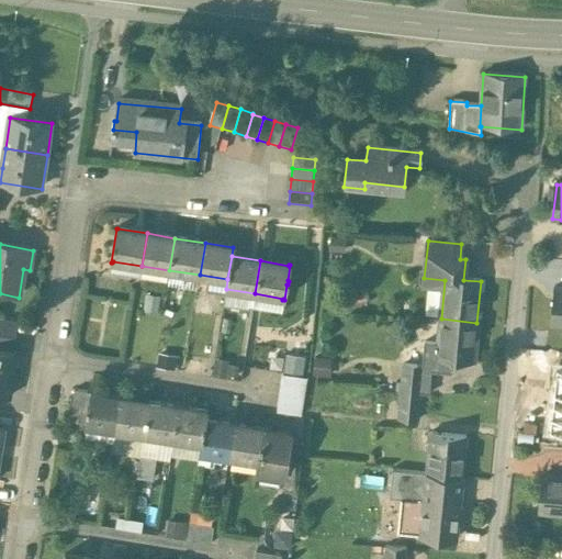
[(561,289),(554,289),(551,327),(561,327),(561,289)]
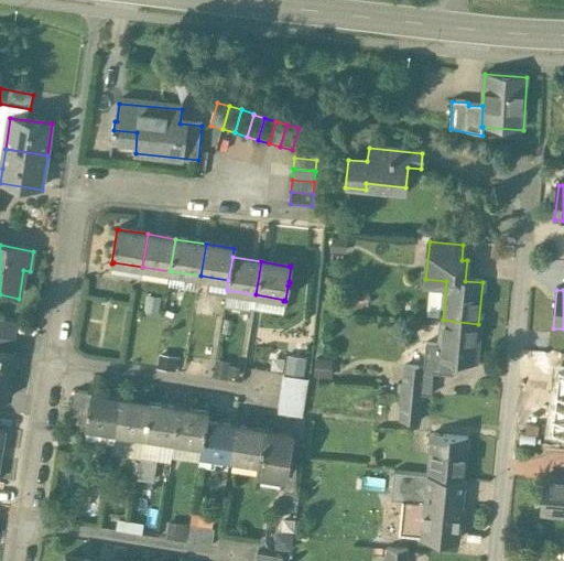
[(478,324),(443,320),(440,347),(438,360),(455,362),(475,364),(478,324)]
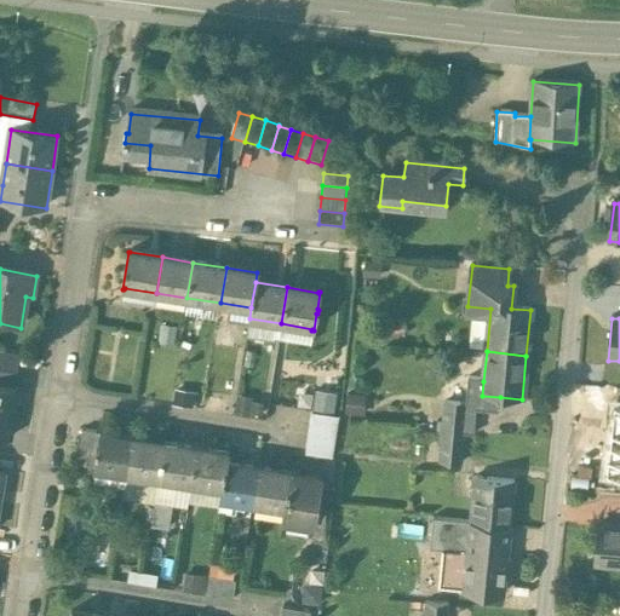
[(483,381),(469,380),(465,408),(468,408),(465,436),(475,437),(476,413),(498,414),(500,397),(482,396),(483,381)]
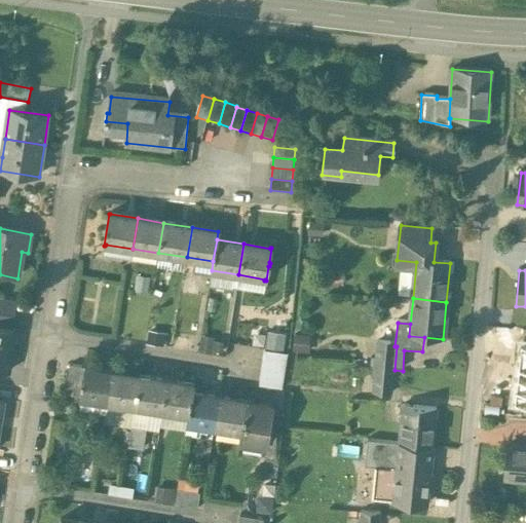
[(15,331),(0,328),(0,371),(8,373),(15,331)]
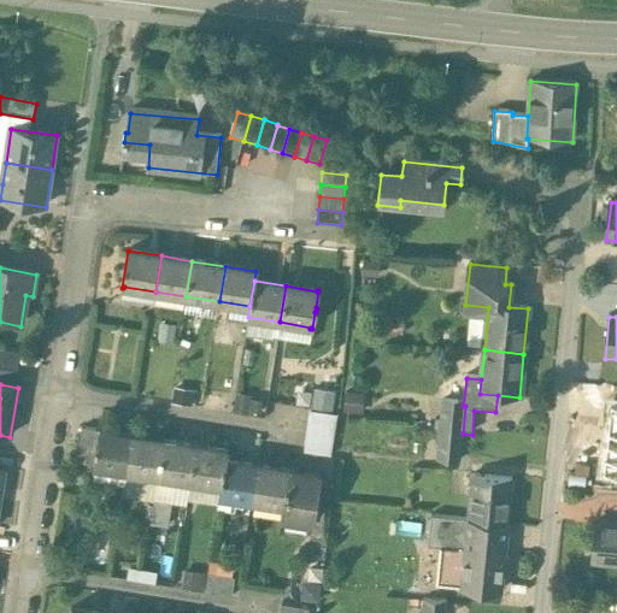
[(312,410),(335,410),(335,389),(313,389),(312,410)]
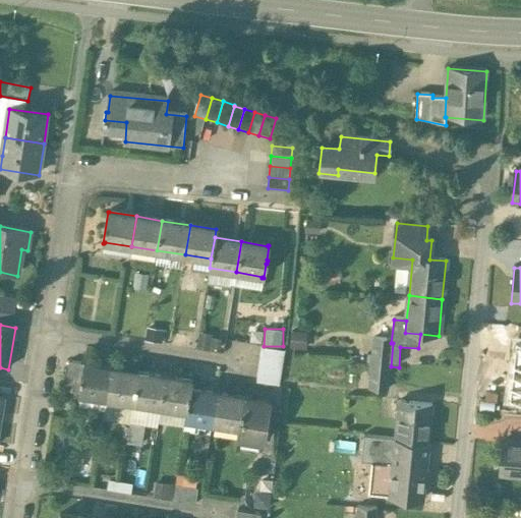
[(213,349),(215,335),(199,333),(197,347),(213,349)]
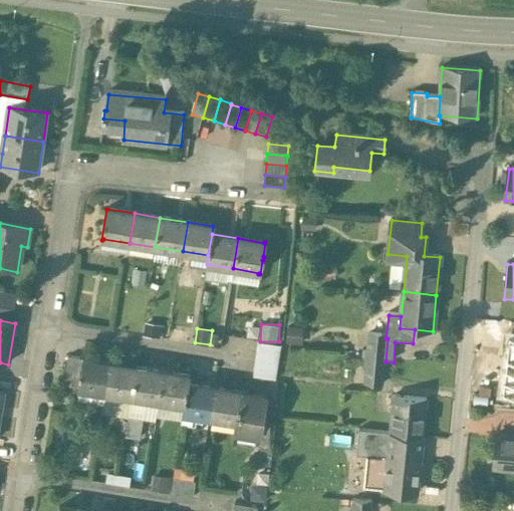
[(249,350),(251,339),(224,335),(222,347),(249,350)]
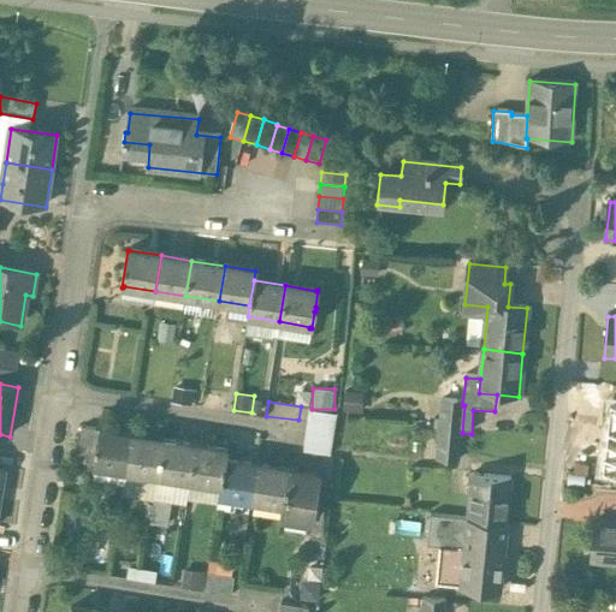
[(462,405),(443,403),(439,432),(462,433),(465,405),(462,405)]
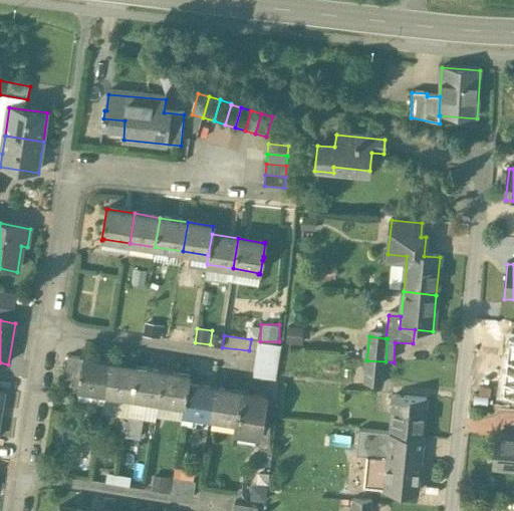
[(280,346),(258,342),(252,377),(274,380),(280,346)]
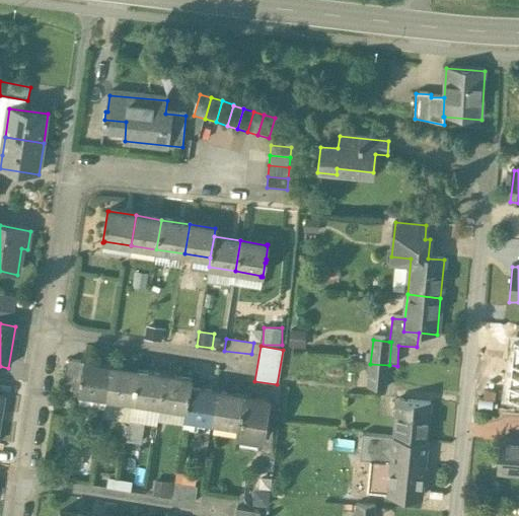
[(518,355),(510,355),(507,388),(518,388),(518,355)]
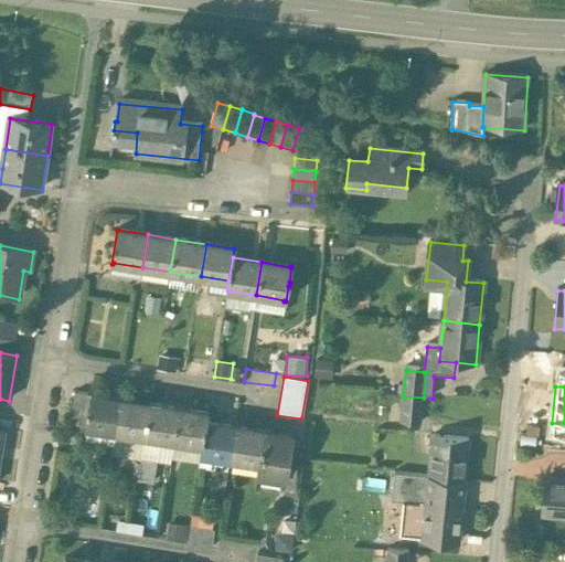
[(91,396),(76,394),(71,426),(86,428),(91,396)]
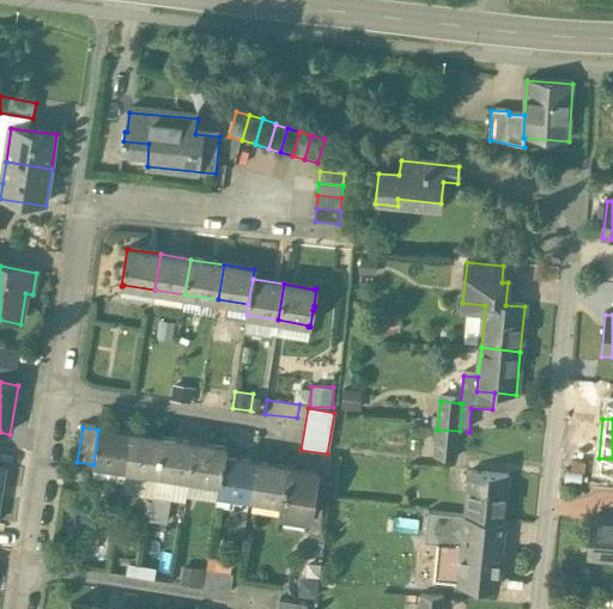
[(131,434),(101,430),(101,428),(98,428),(98,430),(93,464),(93,466),(95,466),(95,464),(126,469),(131,434)]
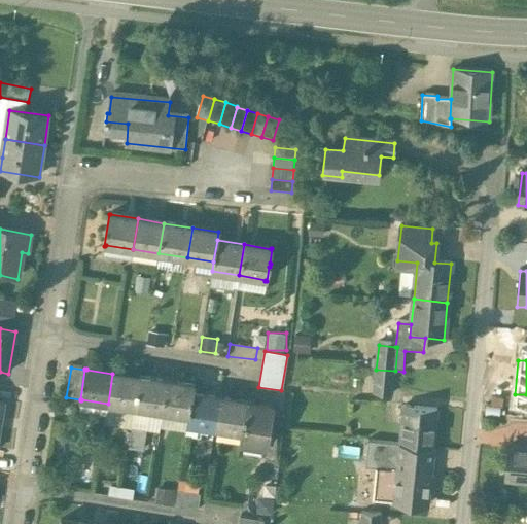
[(395,371),(376,370),(374,394),(392,396),(395,371)]
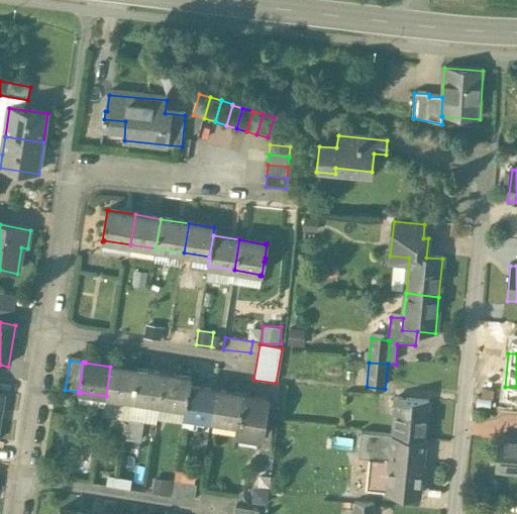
[(136,371),(110,367),(106,396),(132,400),(136,371)]
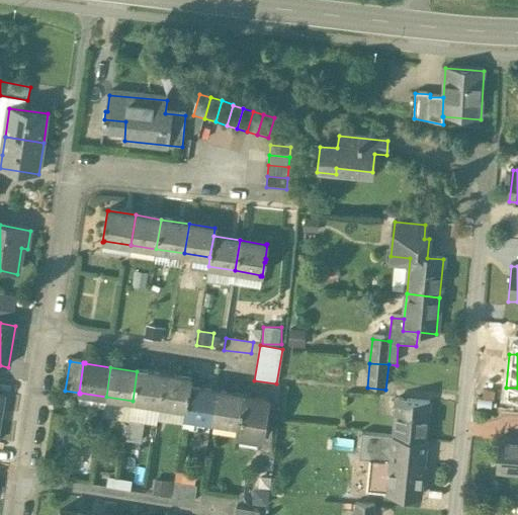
[(163,375),(137,371),(133,401),(158,405),(163,375)]
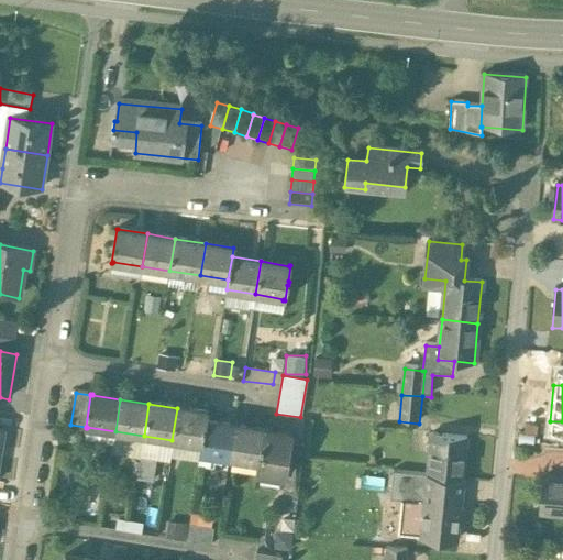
[(206,413),(177,408),(172,440),(200,445),(203,421),(206,413)]
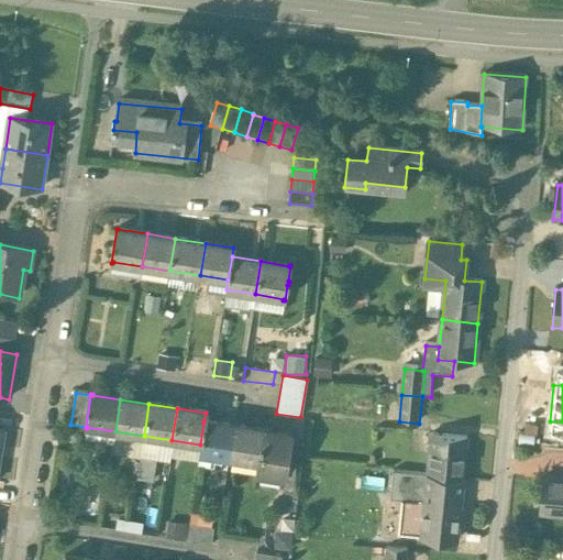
[(234,426),(203,421),(200,445),(199,453),(229,458),(234,426)]
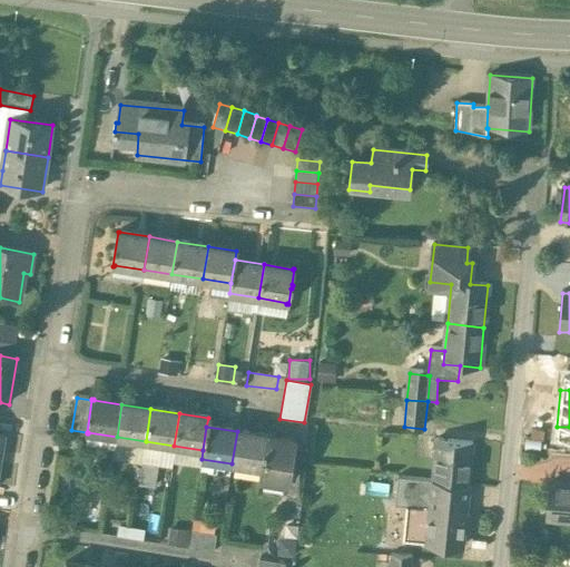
[(265,436),(237,431),(232,463),(259,468),(259,469),(261,469),(262,469),(264,455),(265,455),(266,450),(265,449),(267,436),(267,434),(266,434),(265,436)]
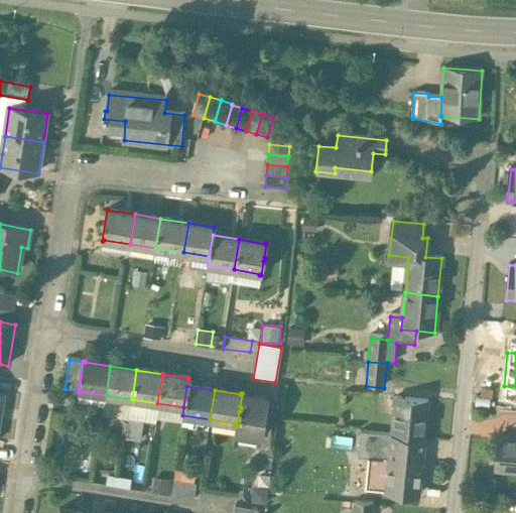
[(267,398),(242,394),(240,406),(241,407),(240,411),(239,411),(237,424),(236,424),(234,433),(260,438),(267,398)]
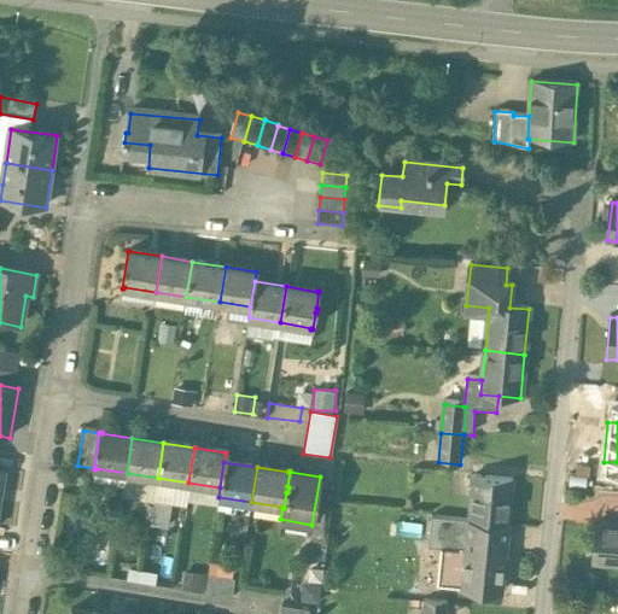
[(513,481),(473,478),(468,521),(508,526),(513,481)]
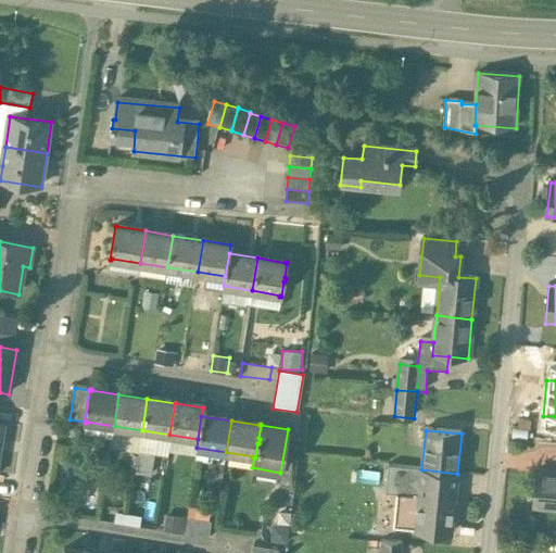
[(152,452),(139,450),(136,475),(149,476),(152,452)]
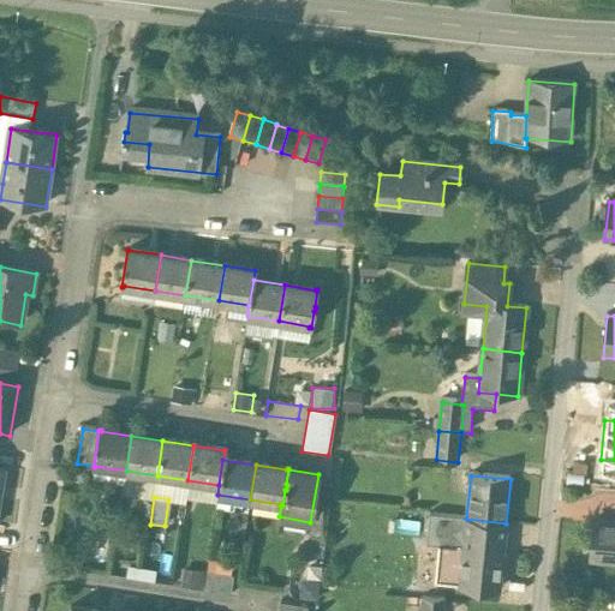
[(506,523),(466,519),(463,551),(461,562),(502,567),(506,523)]
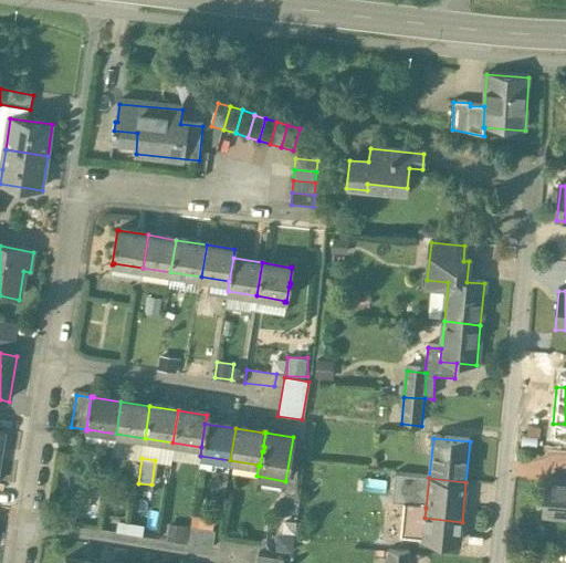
[(565,481),(548,479),(543,518),(565,520),(565,481)]
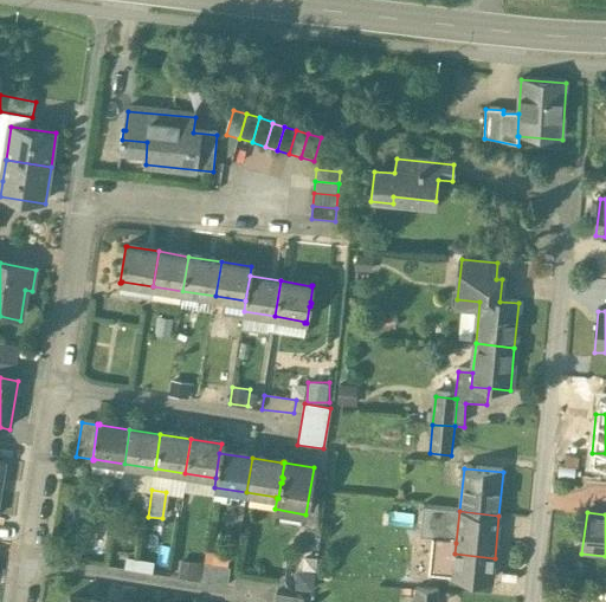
[(495,558),(455,554),(456,543),(434,541),(431,577),(491,583),(495,558)]
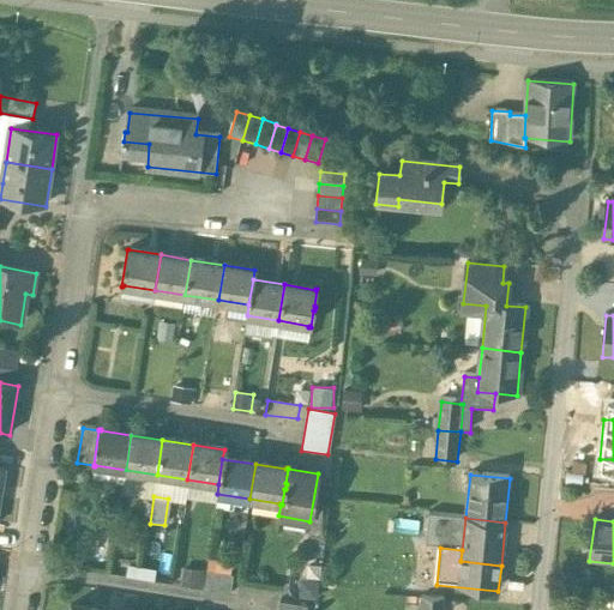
[(233,577),(205,573),(203,592),(229,596),(233,577)]
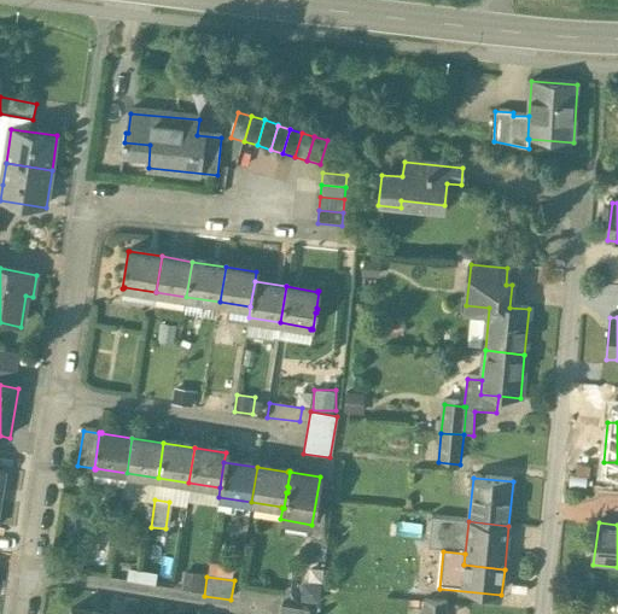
[(447,613),(448,604),(425,602),(424,613),(447,613)]
